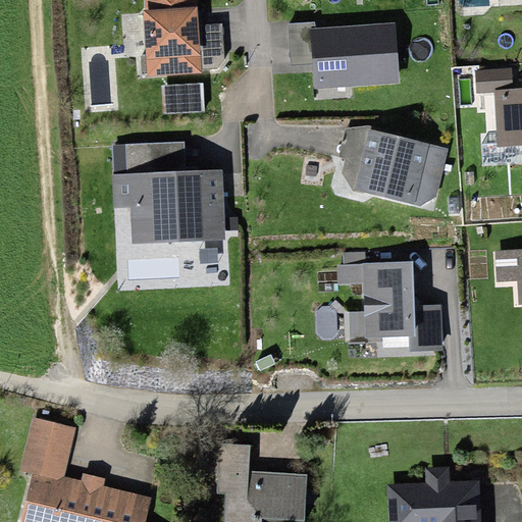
[(197,0),(145,0),(150,72),(217,68),(224,60),(222,23),(200,24),(197,0)]
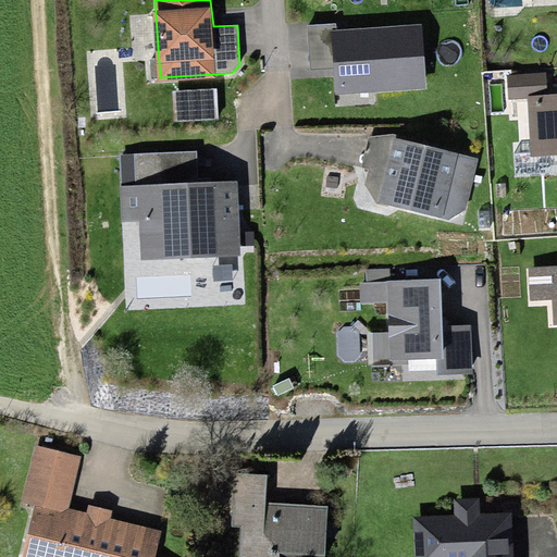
[(335,32),(334,24),(308,26),(311,71),(333,69),(335,96),(426,88),(421,25),(335,32)]
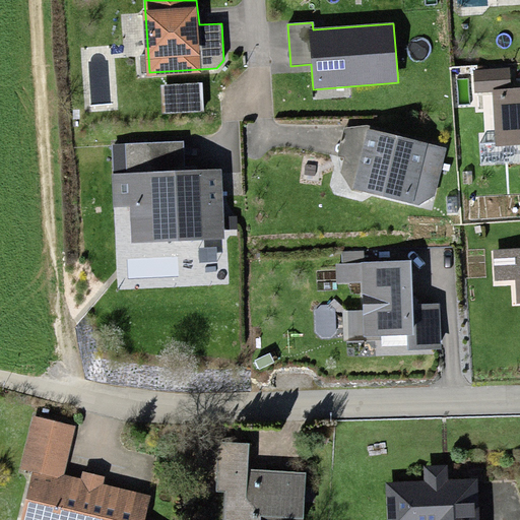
[(519,96),(488,98),(490,154),(519,153),(519,96)]
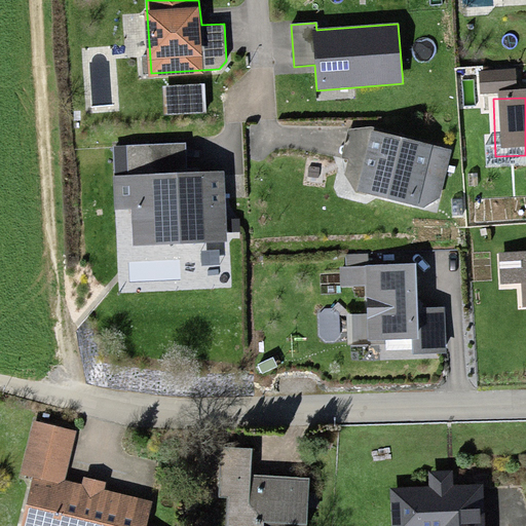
[(423,209),(439,199),(452,150),(371,128),(348,130),(339,166),(354,192),(423,209)]
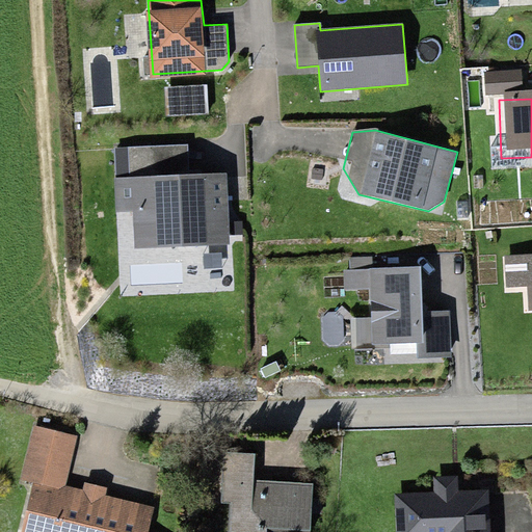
[(187,144),(113,148),(116,210),(135,210),(137,247),(228,244),(224,177),(188,178),(187,144)]
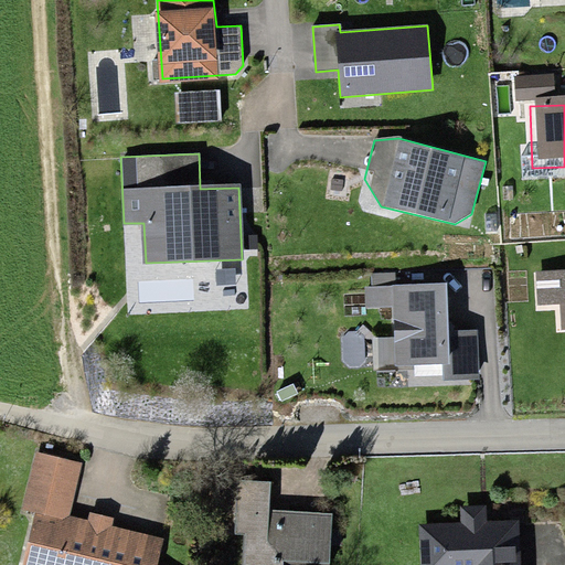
[(412,363),(444,362),(445,380),(478,379),(477,332),(454,332),(447,327),(446,286),(395,287),(395,275),(372,275),(373,288),(366,288),(368,307),(393,307),(393,338),(373,339),(374,370),(412,369),(412,363)]
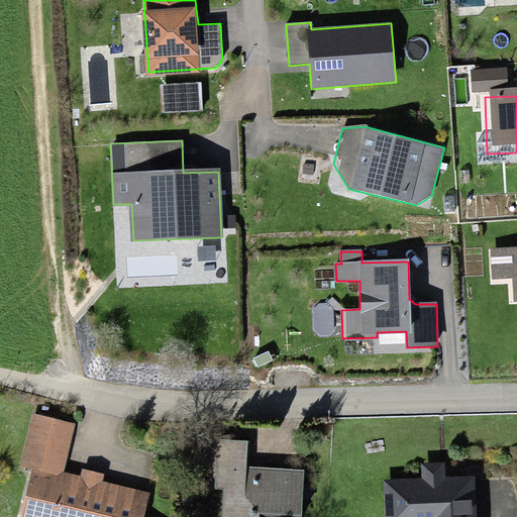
[(516,252),(495,253),(495,277),(515,276),(516,305),(516,252)]
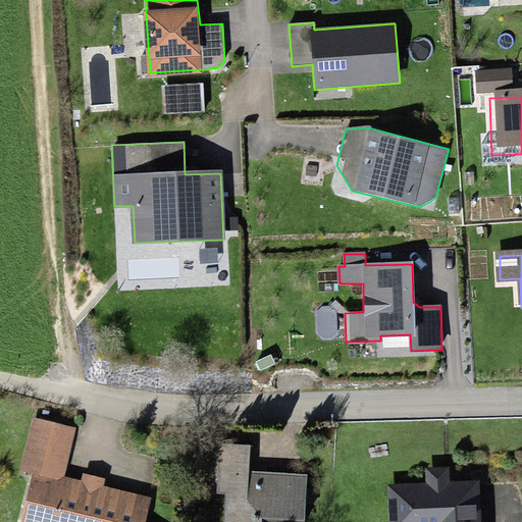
[(36,478),(62,485),(74,439),(35,428),(21,475),(36,478)]
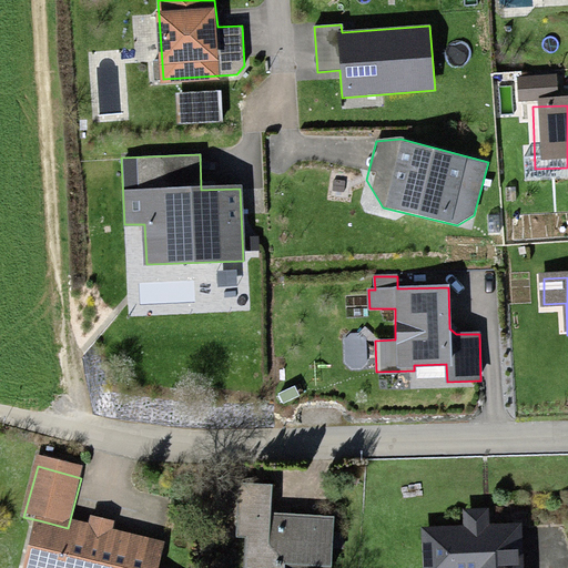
[(266,492),(235,490),(234,537),(246,537),(245,567),(331,567),(332,526),(265,525),(266,492)]
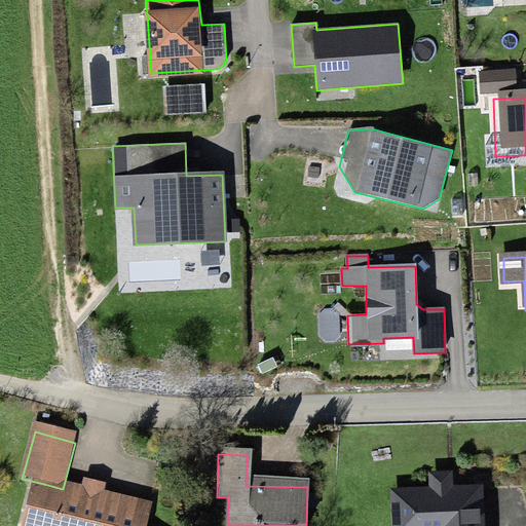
[(435,494),(393,496),(393,525),(481,525),(480,493),(453,494),(453,481),(434,482),(435,494)]
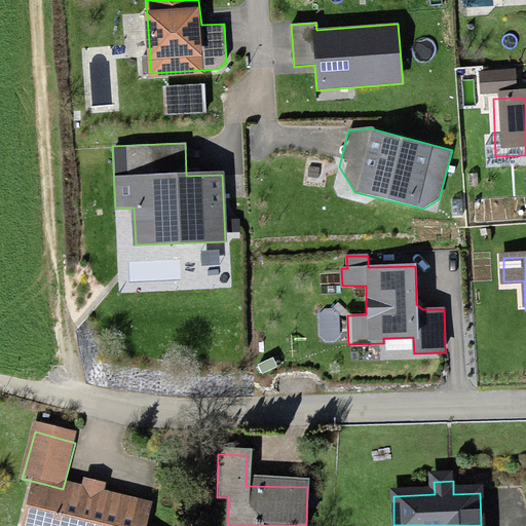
[(63,489),(36,482),(24,525),(146,525),(150,513),(63,489)]
